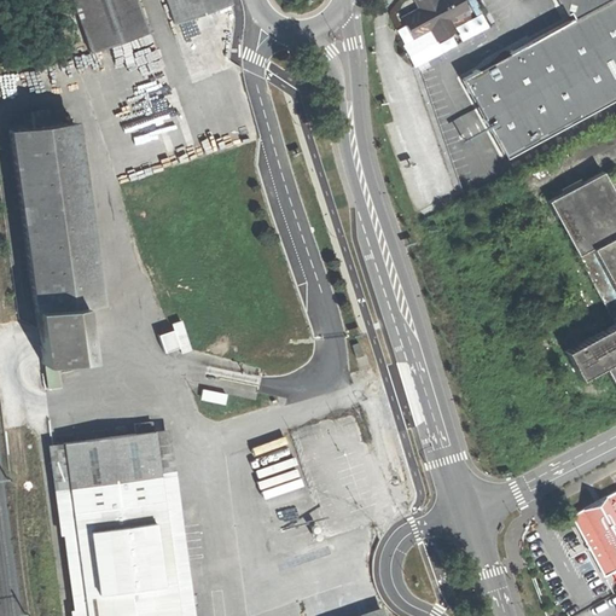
[(73,0),(92,57),(151,36),(138,0),(73,0)]
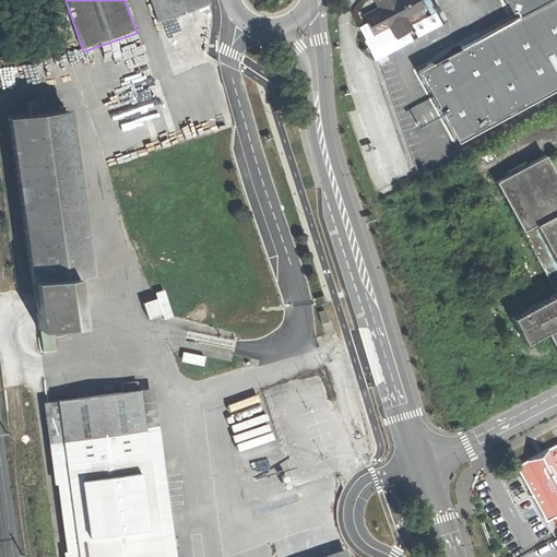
[(150,0),(160,25),(211,8),(209,0),(150,0)]
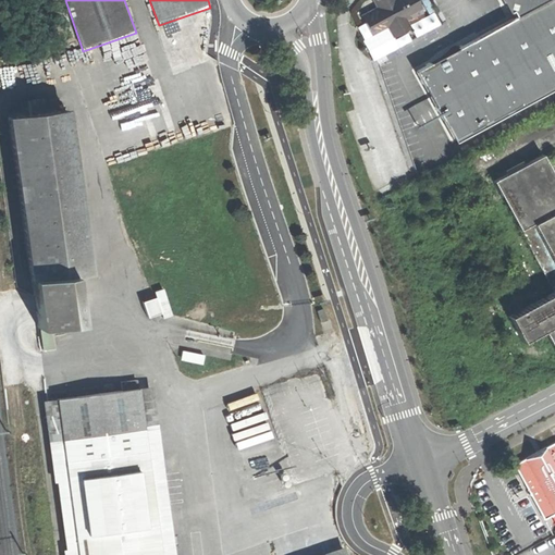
[(405,16),(421,9),(417,0),(373,0),(378,8),(366,14),(377,33),(389,26),(394,36),(411,27),(405,16)]
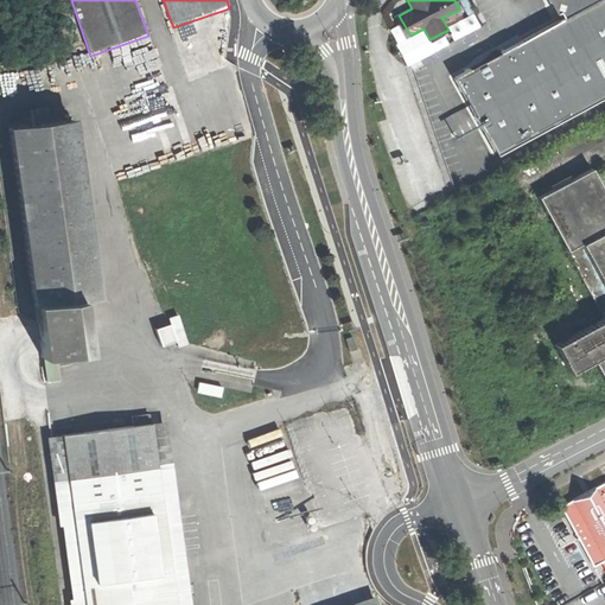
[(604,0),(599,0),(559,23),(454,81),(497,159),(604,99),(604,0)]
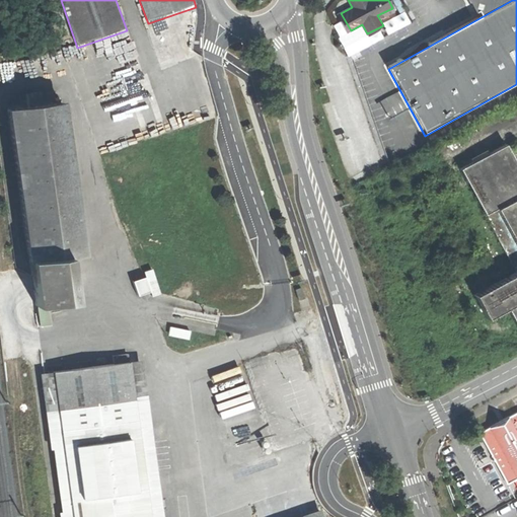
[(477,19),(512,0),(462,0),(470,13),(473,11),(477,19)]
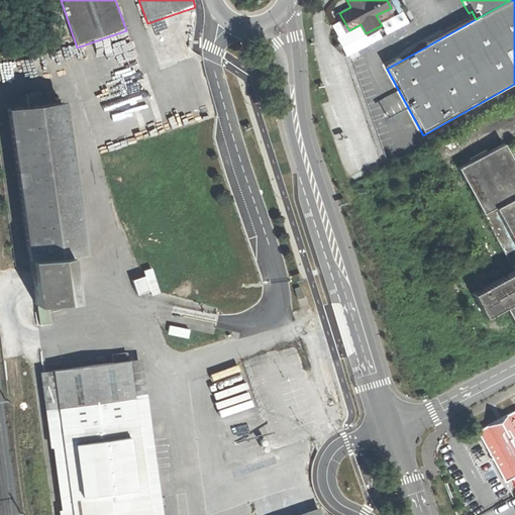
[(69,50),(75,47),(73,41),(67,44),(69,50)]
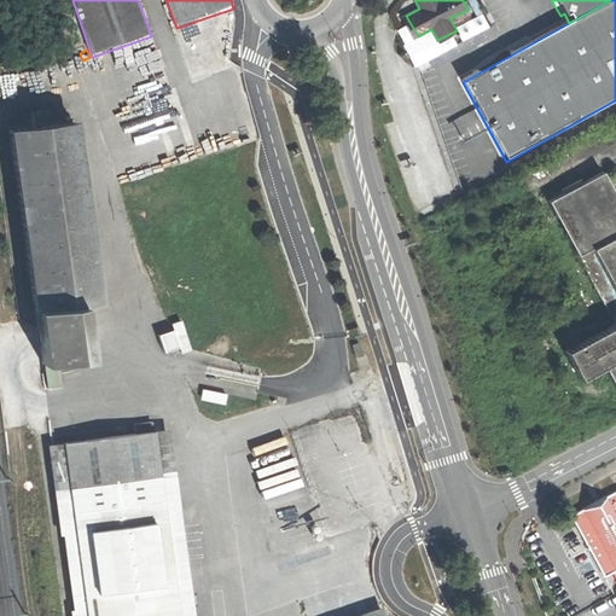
[(35,111),(36,126),(52,125),(50,110),(35,111)]
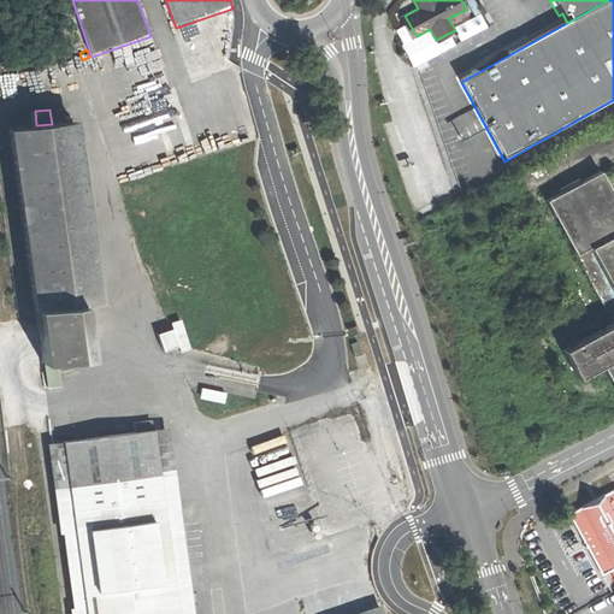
[(36,125),(12,129),(45,366),(89,360),(82,306),(101,303),(86,187),(76,120),(52,124),(36,125)]
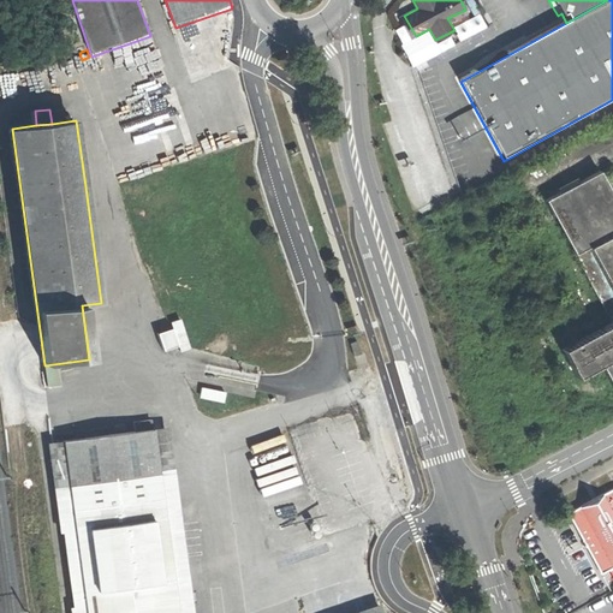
[(612,191),(601,171),(547,201),(612,319),(612,325),(565,351),(581,379),(605,365),(612,380),(612,191)]
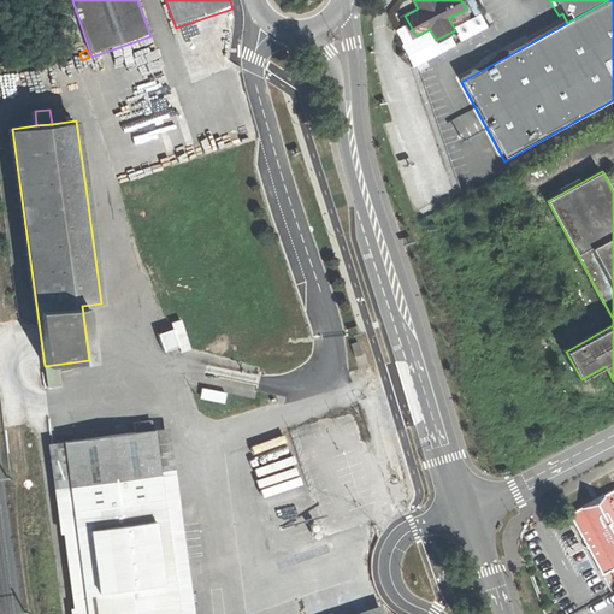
[(179,348),(181,354),(190,350),(182,322),(171,325),(173,330),(179,348)]
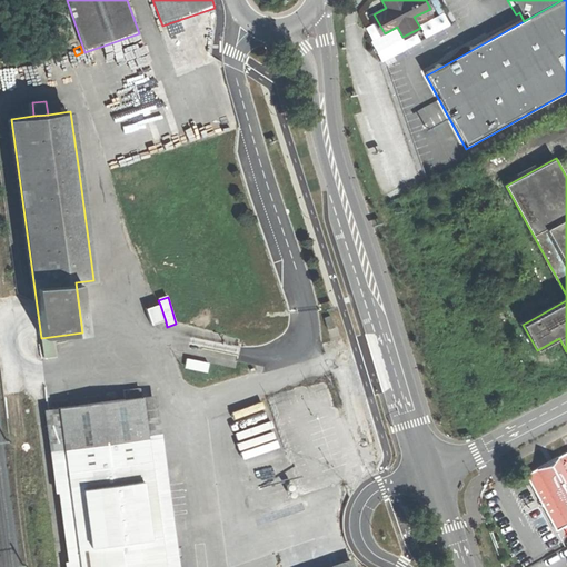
[(151,326),(166,321),(160,305),(147,309),(151,326)]
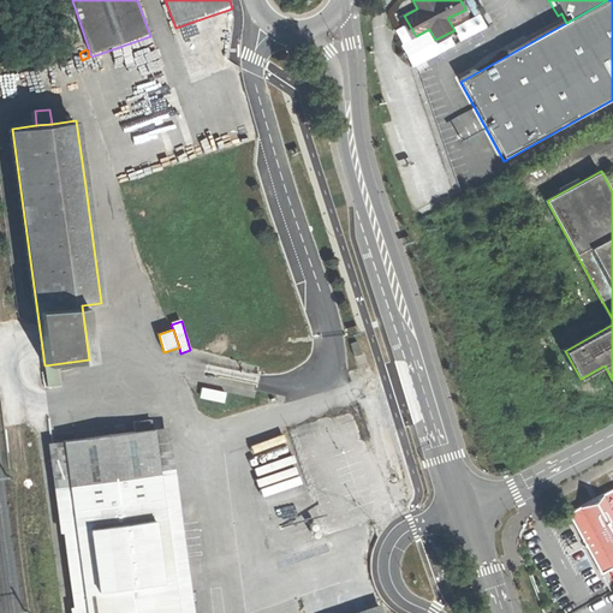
[(350,340),(353,355),(362,352),(358,339),(350,340)]
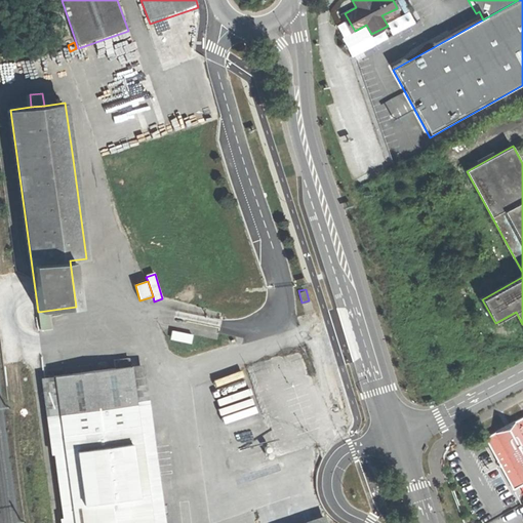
[(173,332),(171,338),(192,343),(193,336),(173,332)]
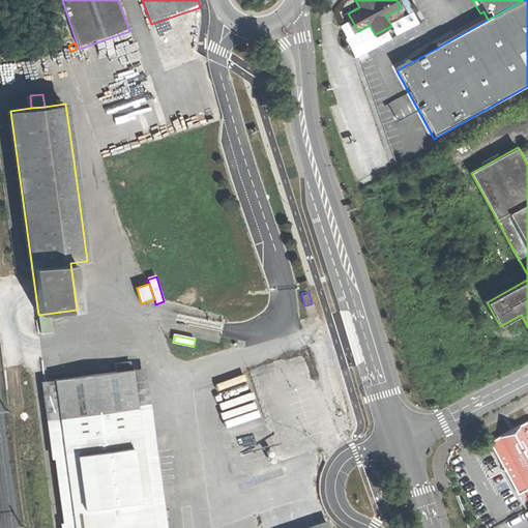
[(357,368),(360,369),(355,351),(348,353),(351,361),(353,370),(357,368)]
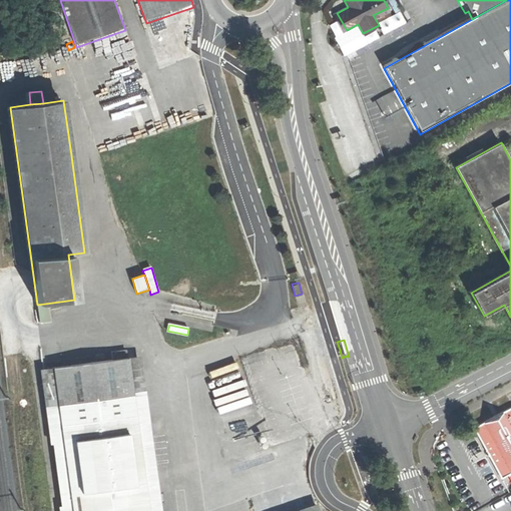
[(56,368),(74,510),(161,510),(146,398),(132,400),(127,359),(113,361),(56,368)]
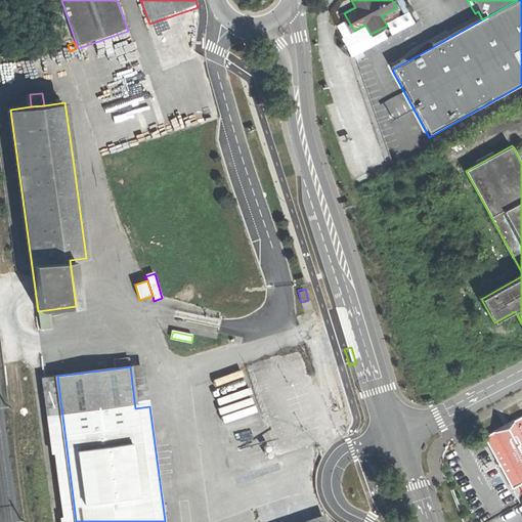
[(76,521),(57,376),(46,378),(66,521),(76,521)]
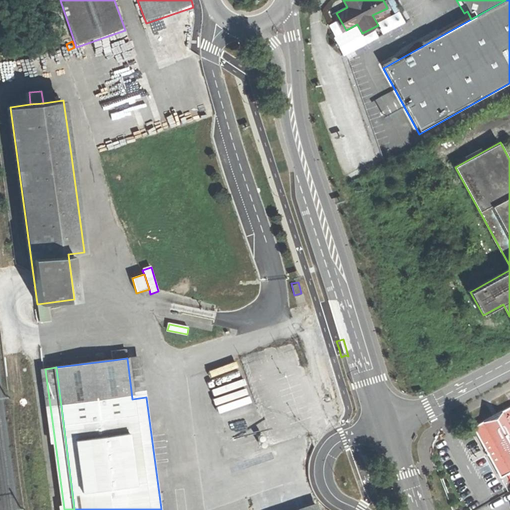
[(509,408),(474,428),(500,478),(509,472),(509,408)]
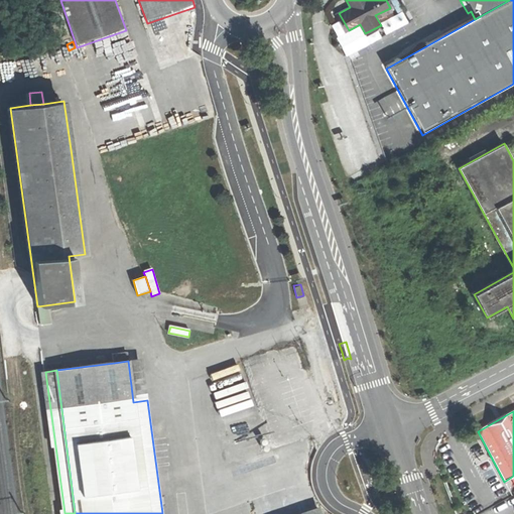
[(316,513),(320,512),(316,503),(285,513),(316,513)]
